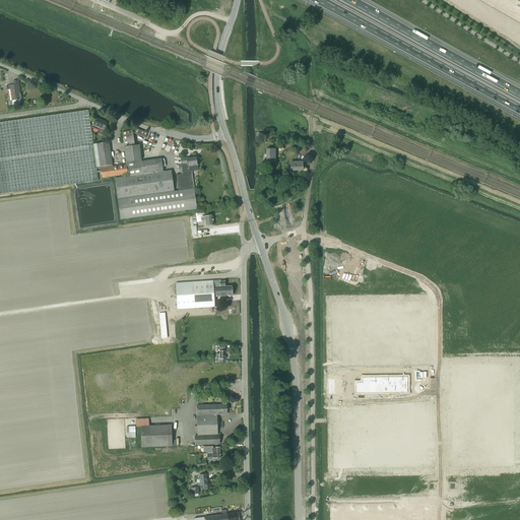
[(12,101),(21,100),(18,80),(13,81),(13,84),(6,85),(6,89),(10,89),(12,101)]
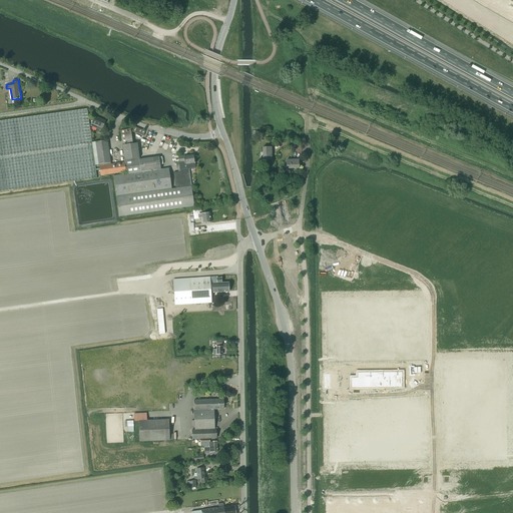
[(0,191),(97,178),(95,165),(92,142),(87,108),(0,120),(0,191)]
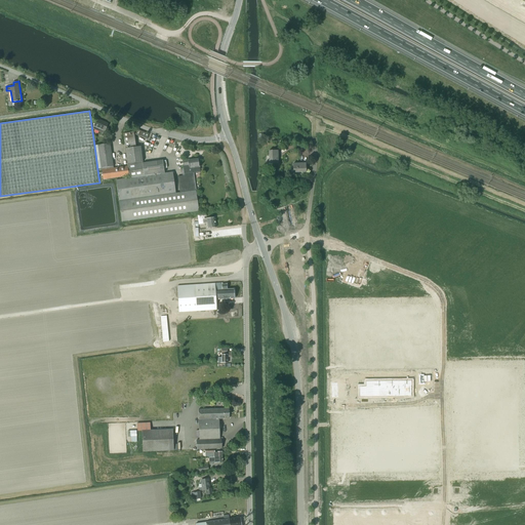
[(105,131),(108,124),(96,119),(93,126),(105,131)]
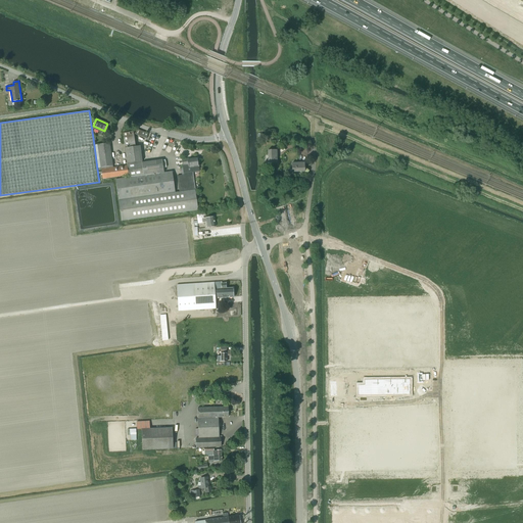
[(148,134),(137,129),(135,134),(146,139),(148,134)]
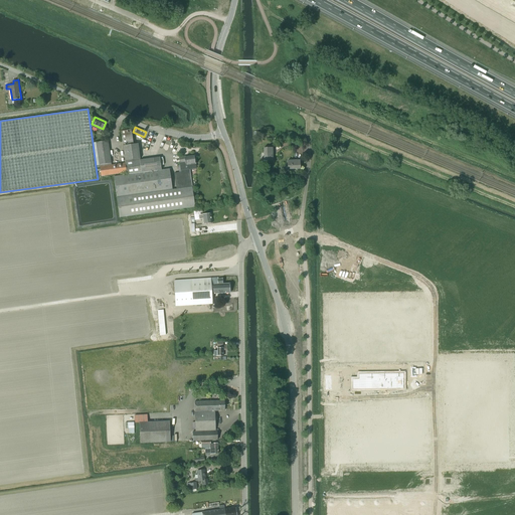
[(123,146),(133,145),(131,130),(121,131),(123,146)]
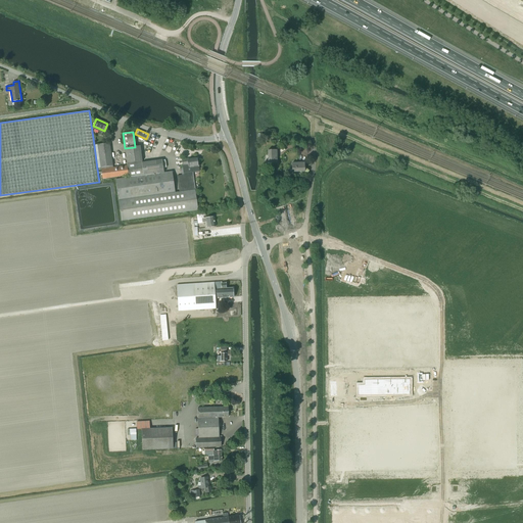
[(94,145),(97,169),(100,168),(112,165),(109,143),(97,144),(94,145)]
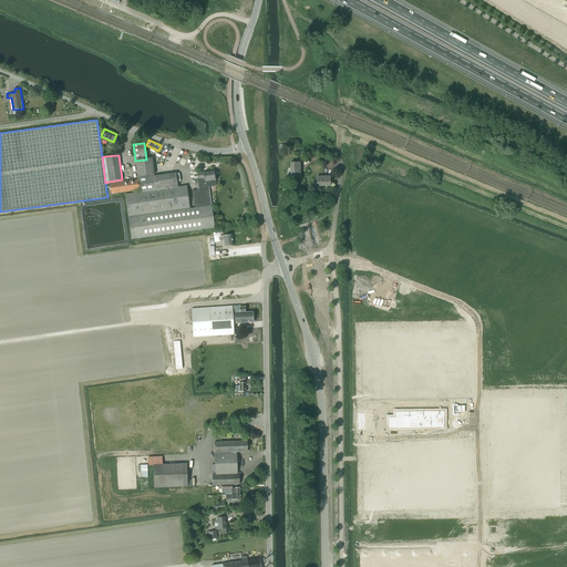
[(140,193),(177,187),(176,173),(154,176),(154,175),(152,158),(146,160),(135,161),(137,177),(137,179),(138,191),(140,193)]
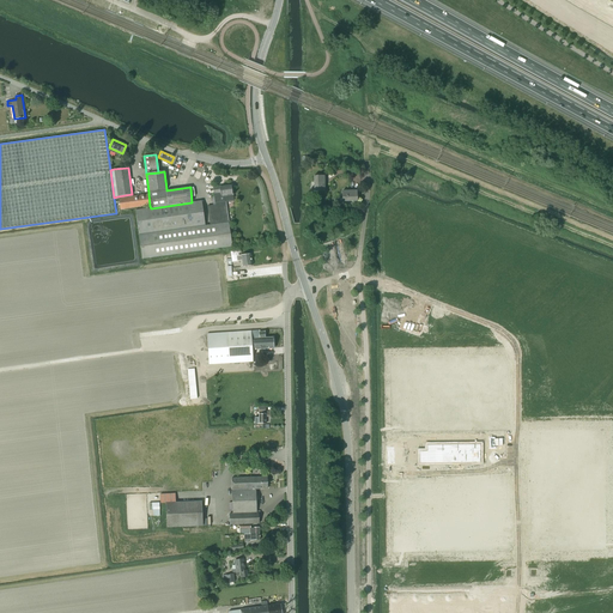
[(314,192),(325,190),(325,176),(314,176),(314,192)]
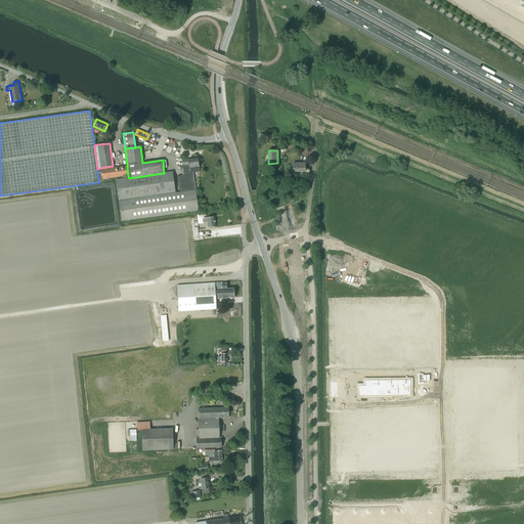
[(177,176),(180,192),(195,190),(193,173),(200,172),(200,166),(199,166),(198,159),(186,161),(186,160),(182,160),(184,175),(177,176)]
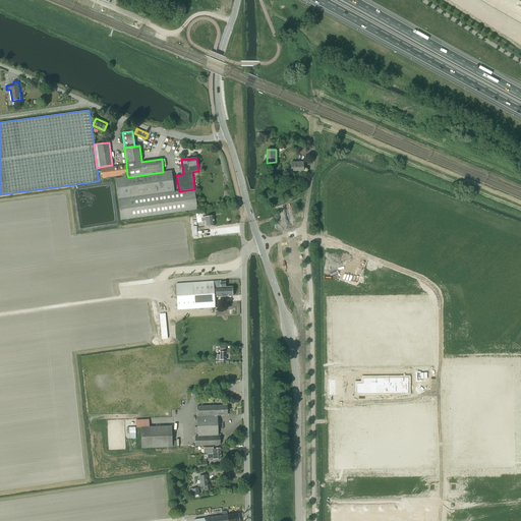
[(304,171),(303,162),(291,163),(291,171),(304,171)]
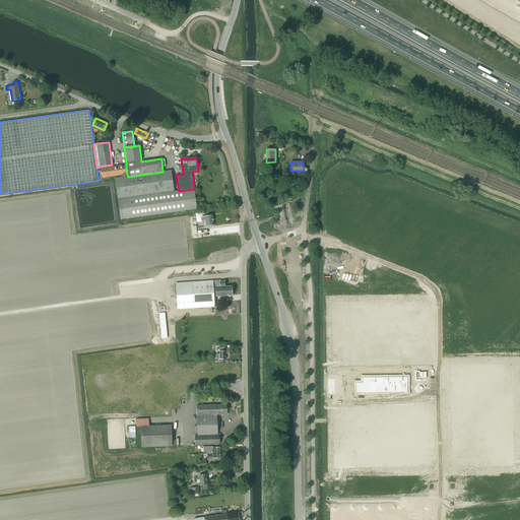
[(102,178),(127,175),(126,165),(101,169),(102,178)]
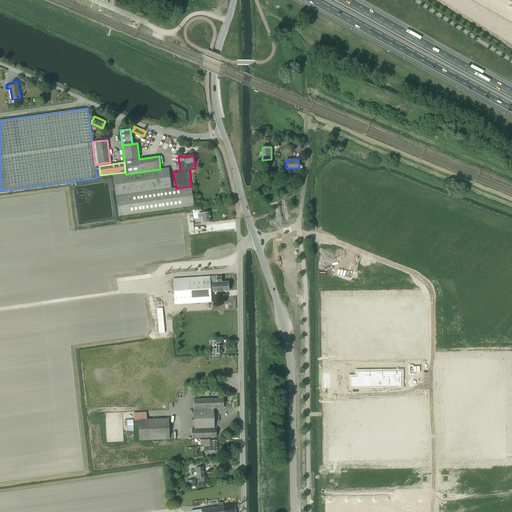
[(126,174),(113,176),(113,178),(119,216),(194,206),(191,186),(176,188),(171,189),(169,168),(162,169),(160,169),(126,174)]
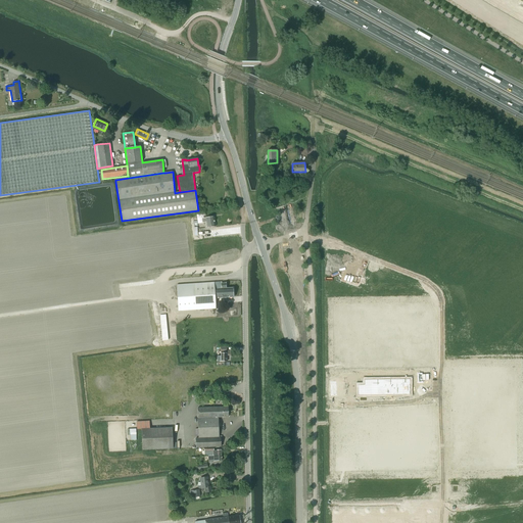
[(204,214),(197,215),(198,223),(206,222),(207,228),(216,227),(214,217),(206,218),(202,219),(202,217),(204,216),(204,214)]
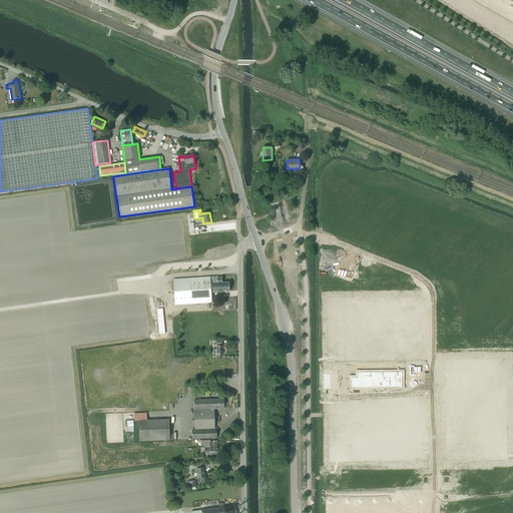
[(211,293),(229,292),(228,283),(221,283),(221,278),(217,278),(216,277),(173,280),(175,305),(211,303),(211,293)]
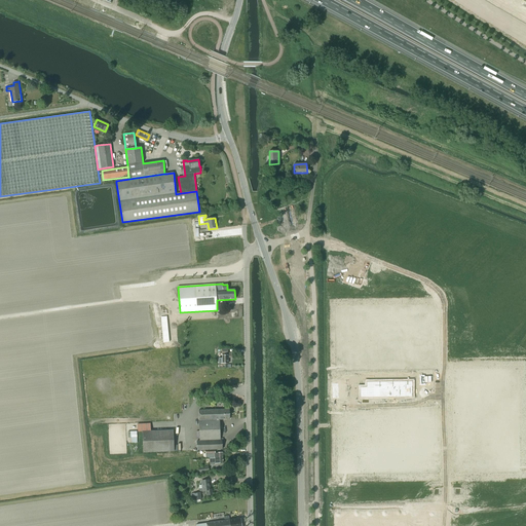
[(170,342),(166,316),(161,316),(163,342),(170,342)]
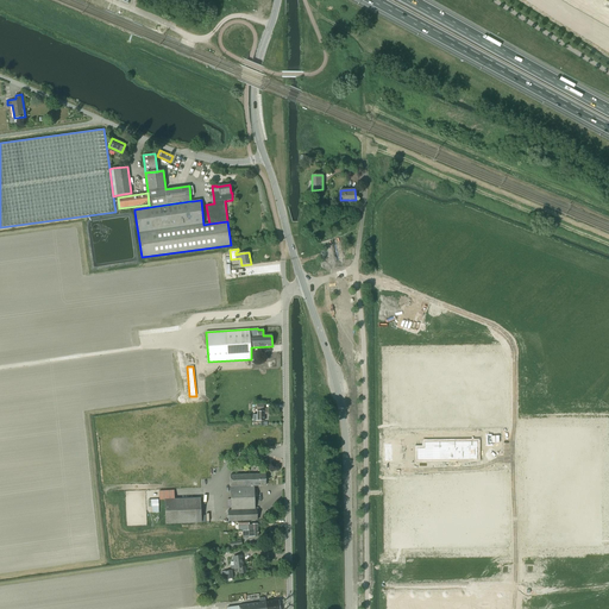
[(269,414),(268,410),(264,410),(264,406),(257,406),(257,416),(253,416),(253,421),(257,421),(264,421),(264,414),(269,414)]
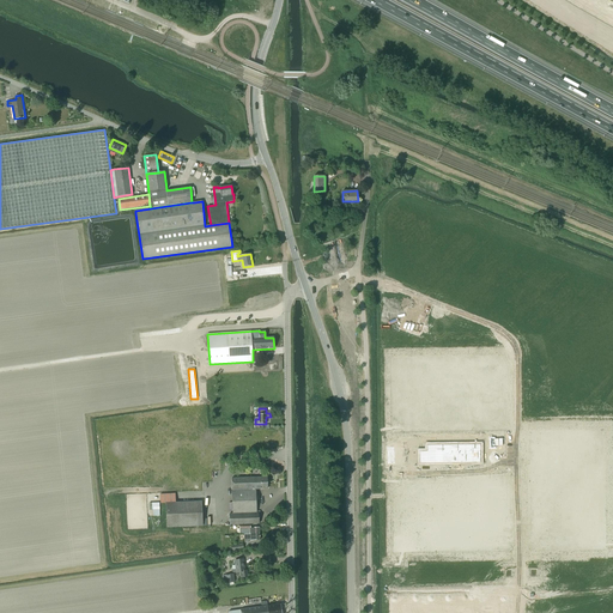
[(424,450),(416,450),(416,461),(485,460),(485,442),(424,443),(424,450)]
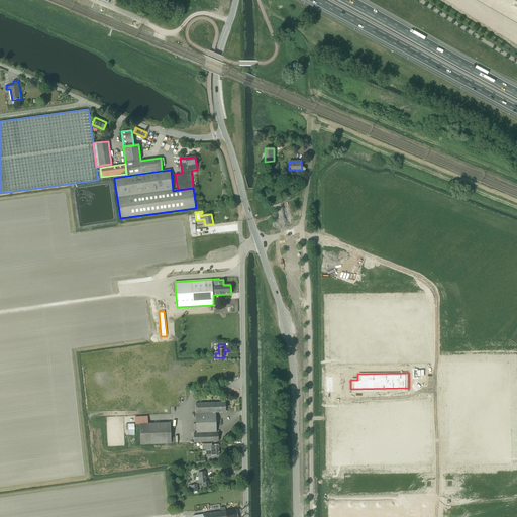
[(197,433),(217,432),(216,412),(225,412),(225,402),(195,403),(196,420),(197,433)]
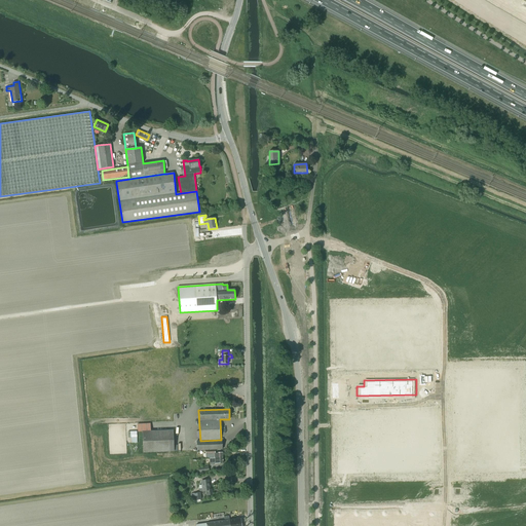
[(175,451),(173,429),(142,431),(143,453),(175,451)]
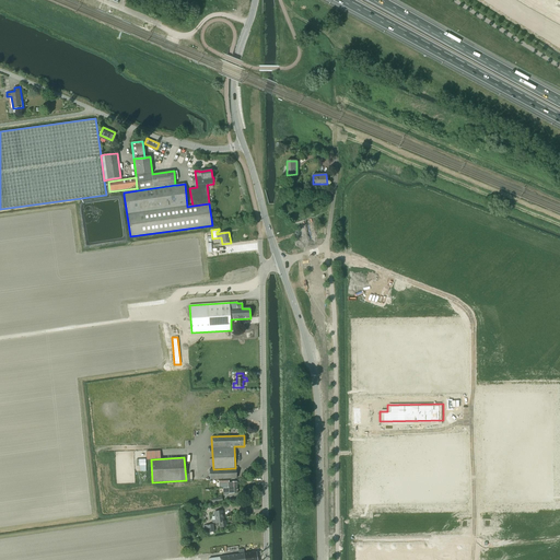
[(210,479),(236,478),(236,468),(235,468),(213,469),(210,469),(210,479)]
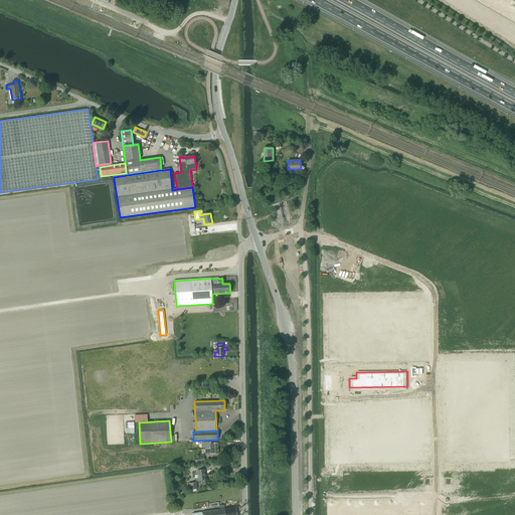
[(217,444),(210,444),(210,441),(201,441),(201,448),(205,448),(205,449),(218,449),(217,444)]
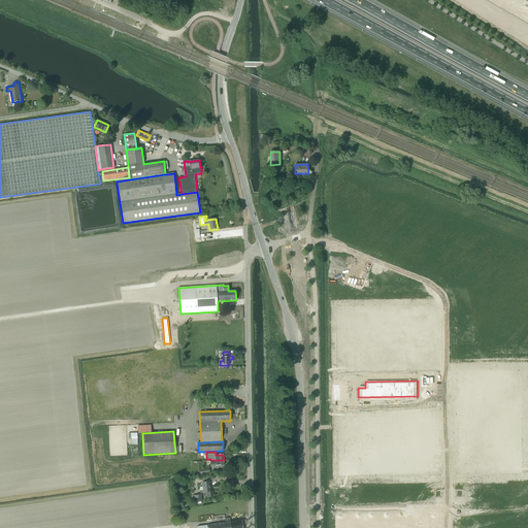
[(212,491),(211,492),(209,482),(202,483),(203,490),(199,491),(200,494),(192,495),(193,502),(196,502),(196,504),(201,503),(201,501),(202,501),(201,494),(207,493),(207,497),(212,497),(212,491)]
